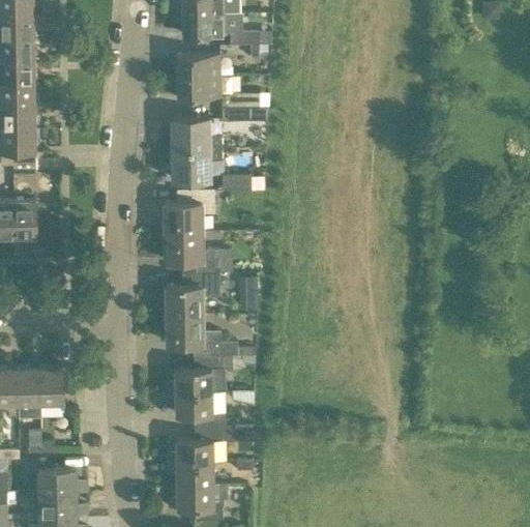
[(33,0),(0,0),(0,15),(19,16),(34,15),(33,0)]
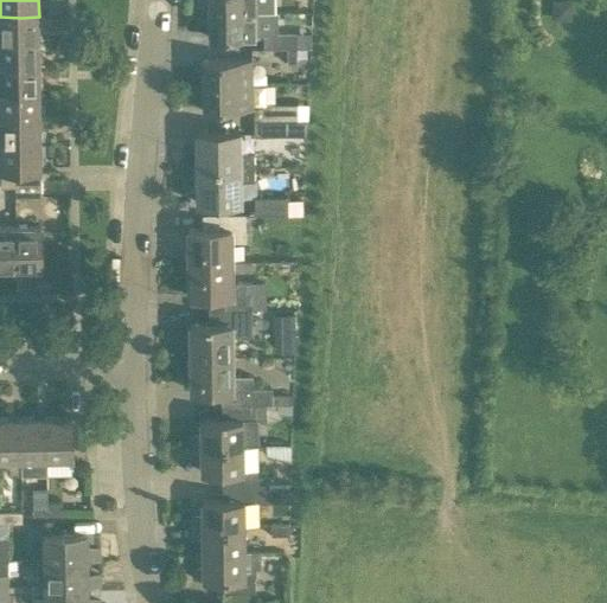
[(209,0),(210,17),(274,15),(273,0),(209,0)]
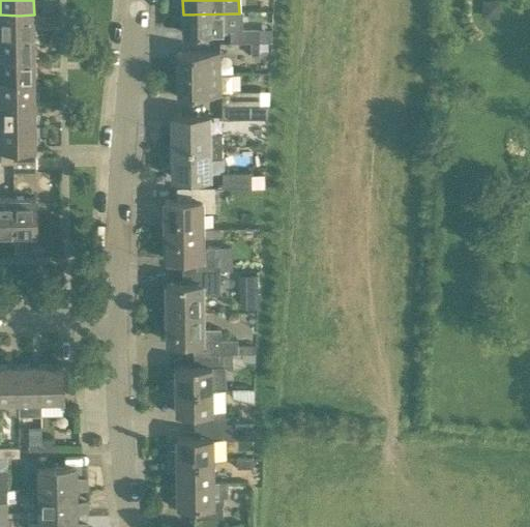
[(239,13),(183,15),(183,36),(230,35),(231,45),(251,45),(254,45),(259,45),(259,31),(242,31),(242,25),(241,13),(239,13)]
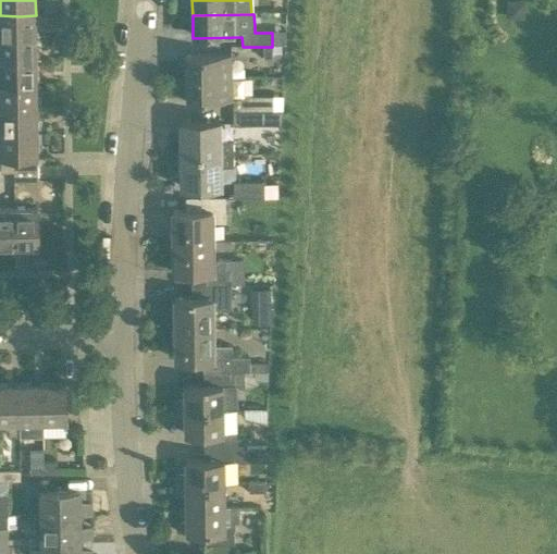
[(20,16),(0,15),(0,39),(36,39),(36,15),(20,16)]
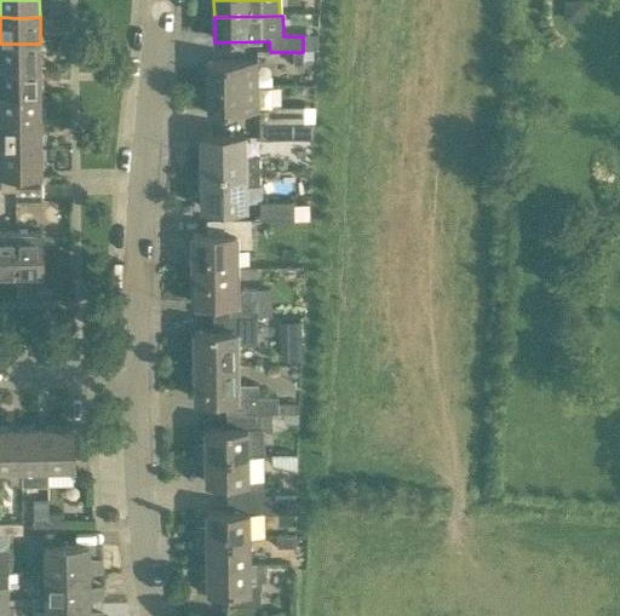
[(40,44),(0,44),(0,70),(15,70),(41,70),(40,44)]
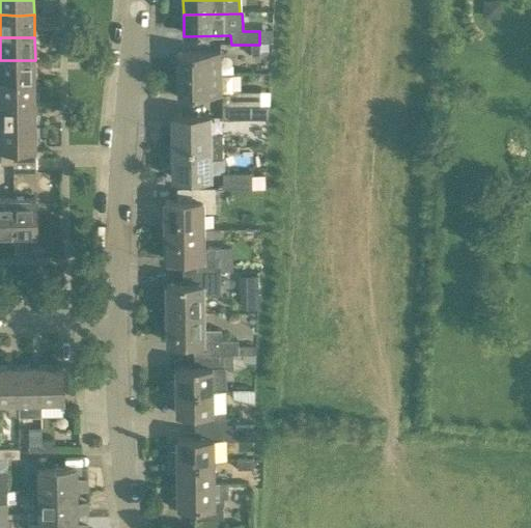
[(254,45),(251,45),(251,58),(259,58),(259,45),(257,45),(256,45),(254,45)]
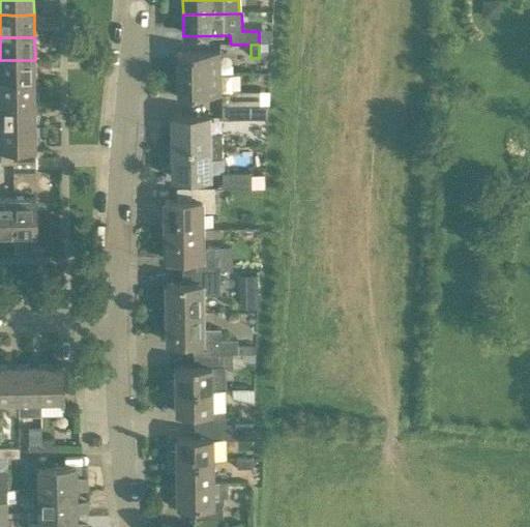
[(219,54),(177,55),(178,77),(200,77),(219,76),(219,54)]
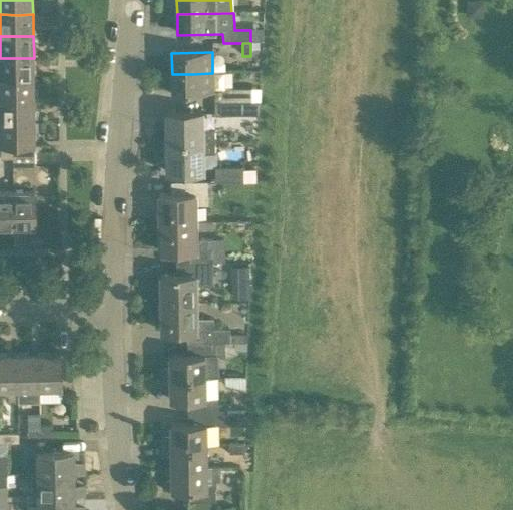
[(12,58),(0,58),(0,79),(15,79),(34,79),(34,58),(12,58)]
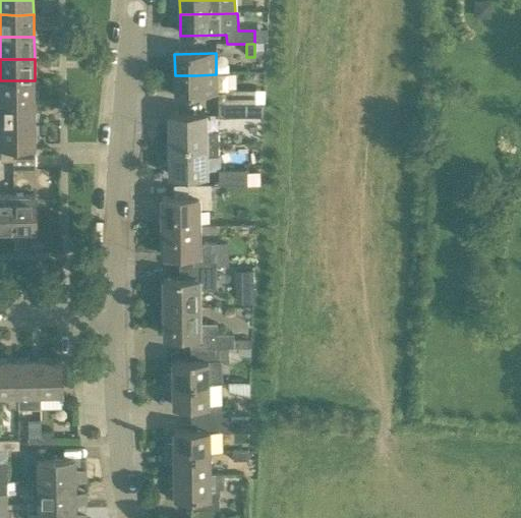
[(196,75),(175,75),(175,97),(217,96),(217,92),(228,92),(228,74),(216,74),(196,75)]
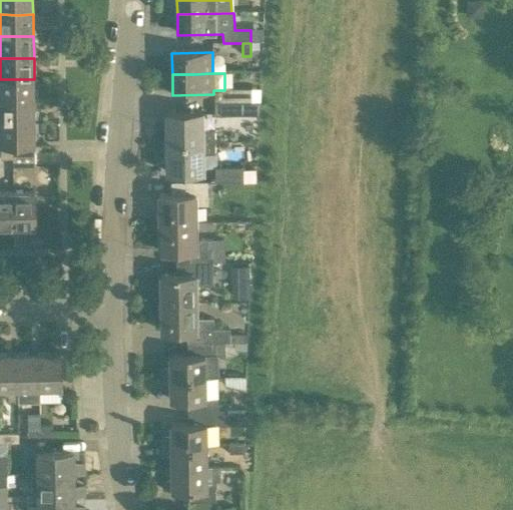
[(0,101),(34,101),(34,79),(15,79),(0,79),(0,101)]
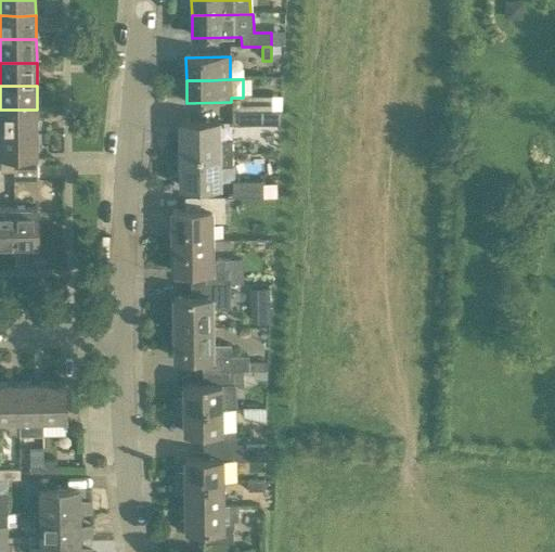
[(272,98),(243,98),(243,112),(272,112),(272,98)]
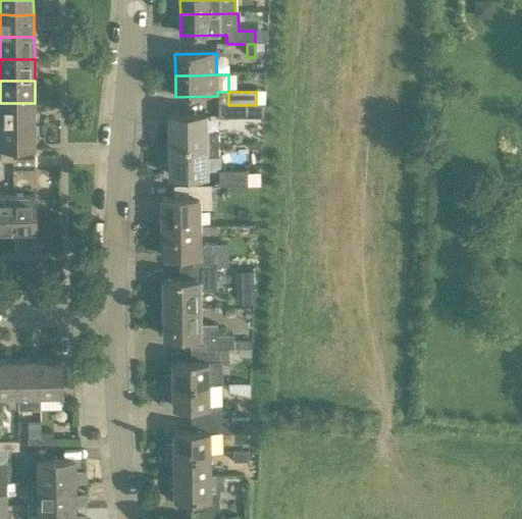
[(35,103),(0,103),(0,124),(35,124),(35,103)]
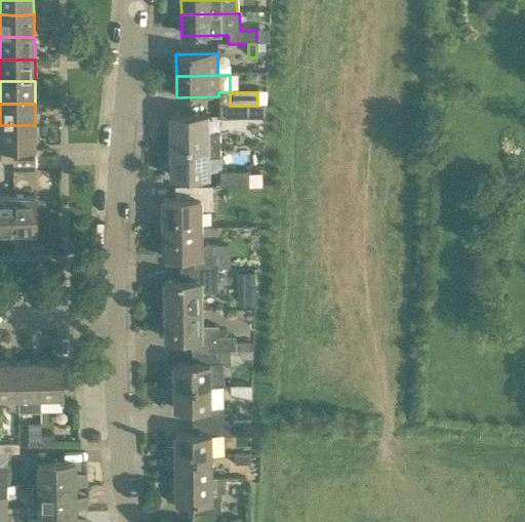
[(230,106),(219,106),(219,121),(264,120),(264,106),(257,106),(230,106)]
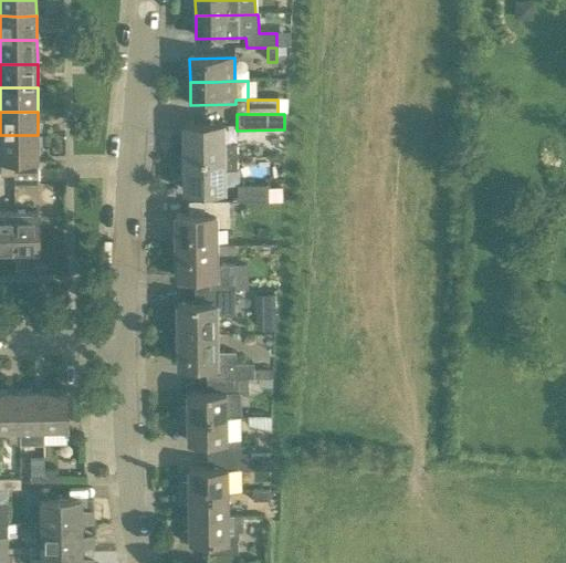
[(223,126),(184,126),(185,159),(224,158),(238,158),(237,145),(223,145),(223,126)]
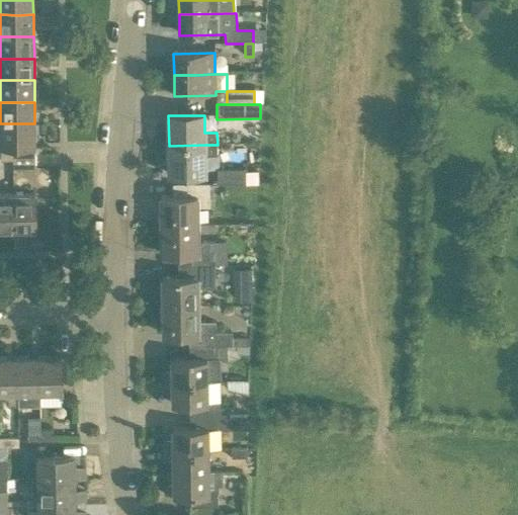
[(34,123),(0,123),(0,138),(0,147),(12,147),(34,147),(35,147),(34,123)]
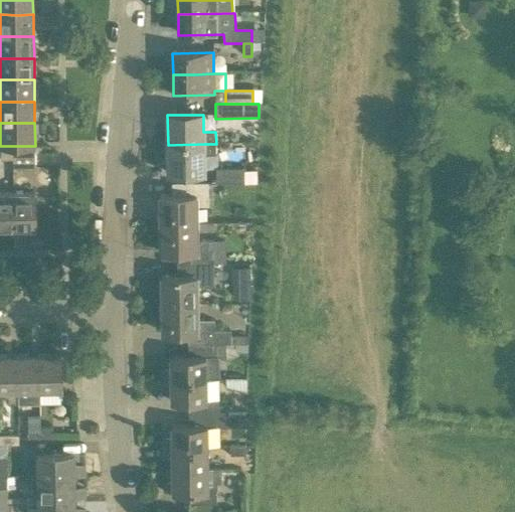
[(204,144),(168,145),(168,175),(204,174),(204,157),(216,156),(216,144),(204,144)]
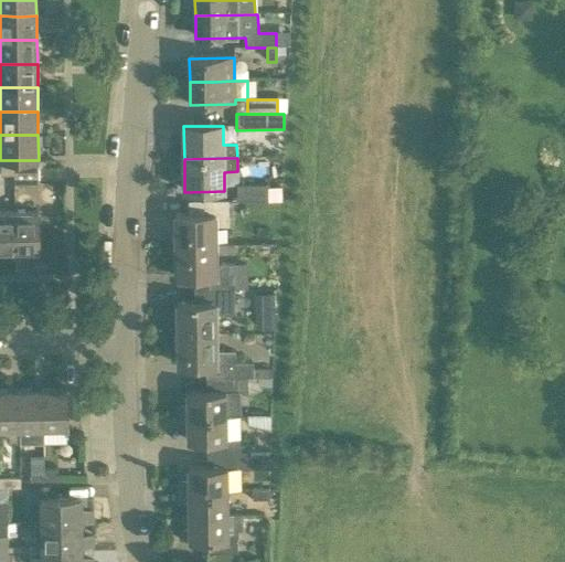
[(1,167),(1,177),(13,177),(13,167),(1,167)]
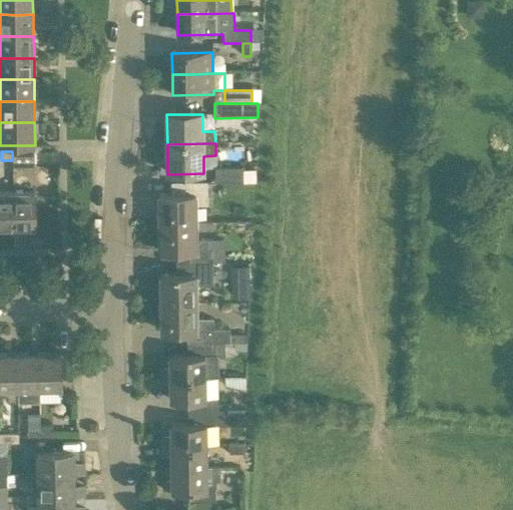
[(34,151),(12,151),(12,160),(13,160),(13,169),(35,168),(34,151)]
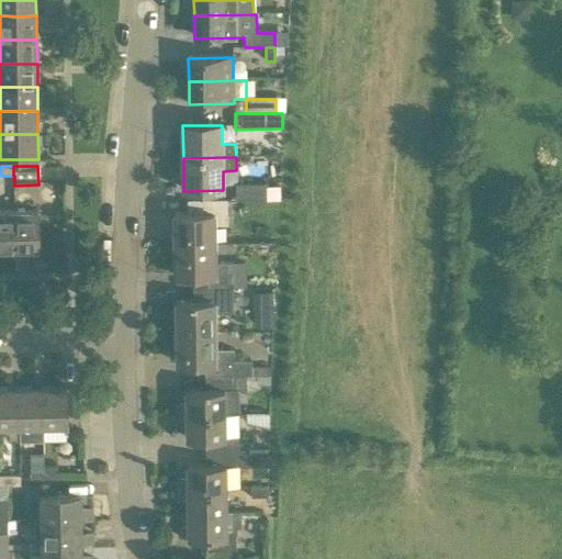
[(267,186),(236,187),(236,201),(236,202),(267,201),(267,188),(267,186)]
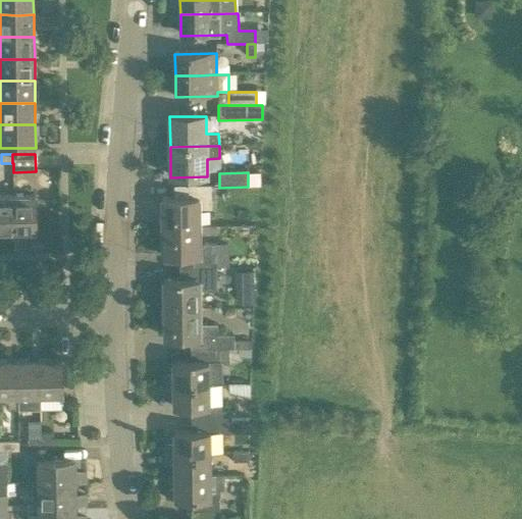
[(178,200),(162,200),(163,228),(200,228),(199,211),(211,210),(211,187),(178,188),(178,200)]
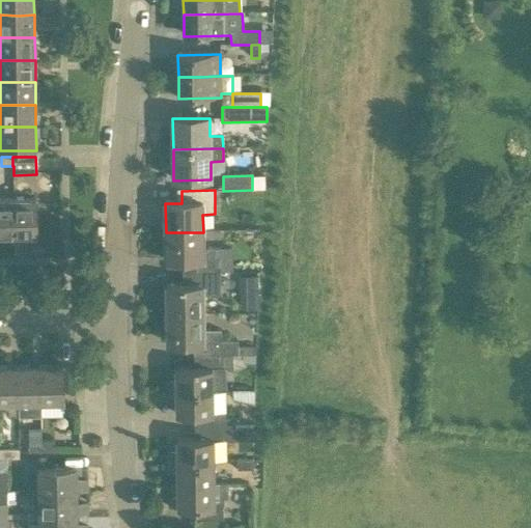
[(14,201),(0,201),(0,237),(14,237),(14,201)]
